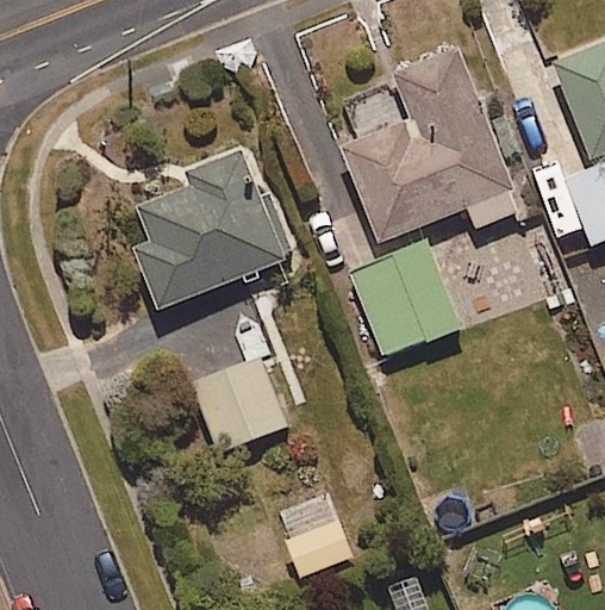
[(604,42),(554,63),(594,166),(565,178),(591,246),(604,240),(604,42)]
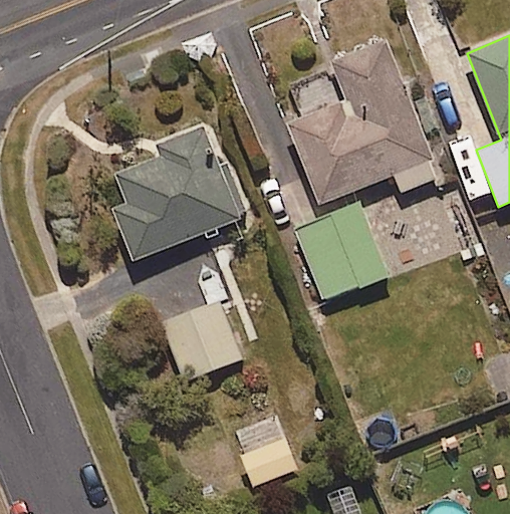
[(439,177),(386,41),(333,61),(286,80),(301,117),(289,121),(320,204),(392,176),(398,193),(439,177)]
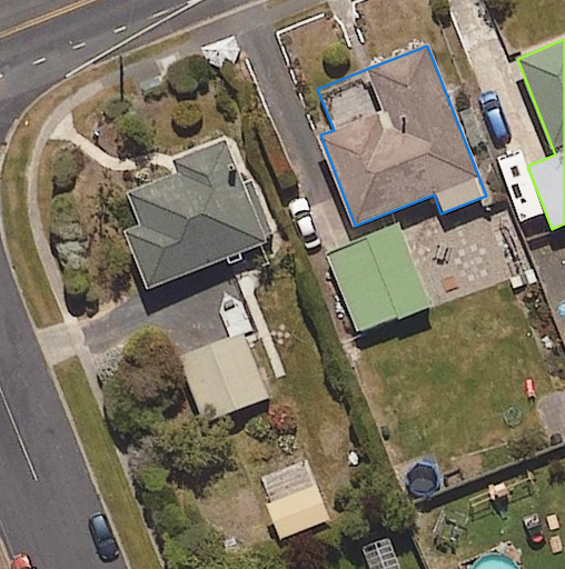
[(277,241),(255,179),(243,183),(227,140),(174,159),(179,175),(129,192),(140,225),(127,229),(147,287),(277,241)]
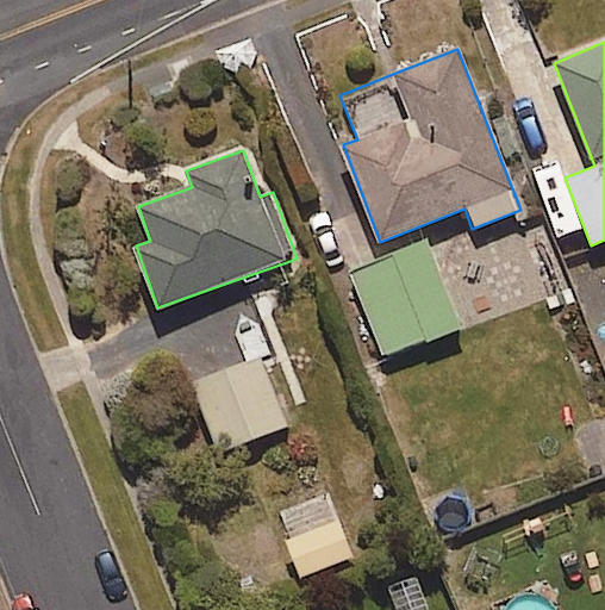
[(382,356),(459,323),(423,240),(347,272),(382,356)]
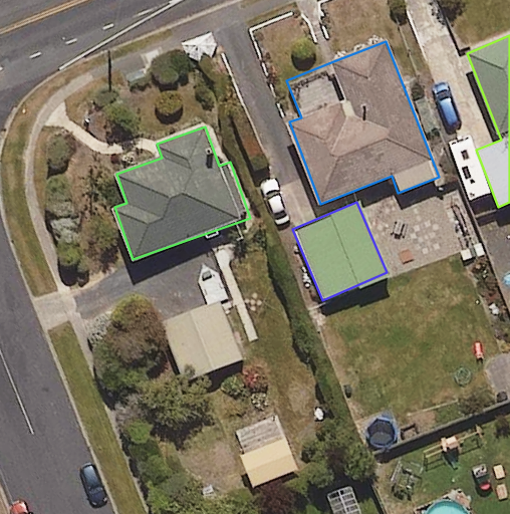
[(184,382),(241,357),(215,298),(159,323),(184,382)]
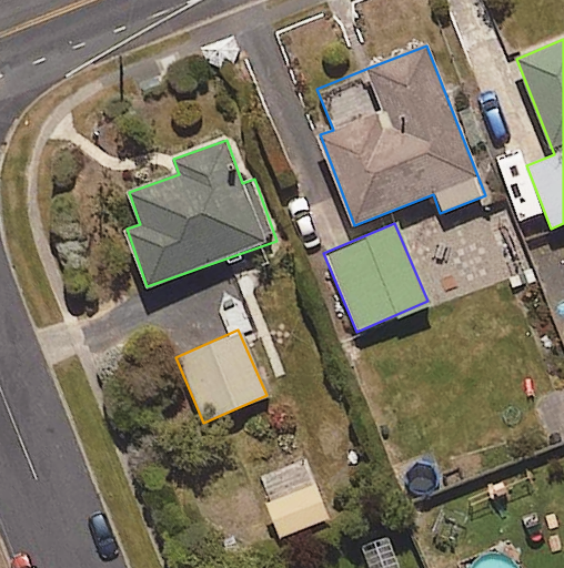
[(329,518),(315,483),(263,503),(278,539),(329,518)]
